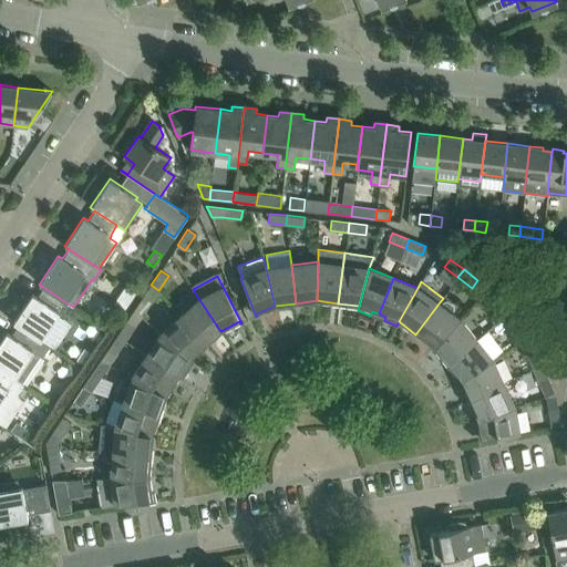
[(148,305),(158,290),(151,285),(141,300),(148,305)]
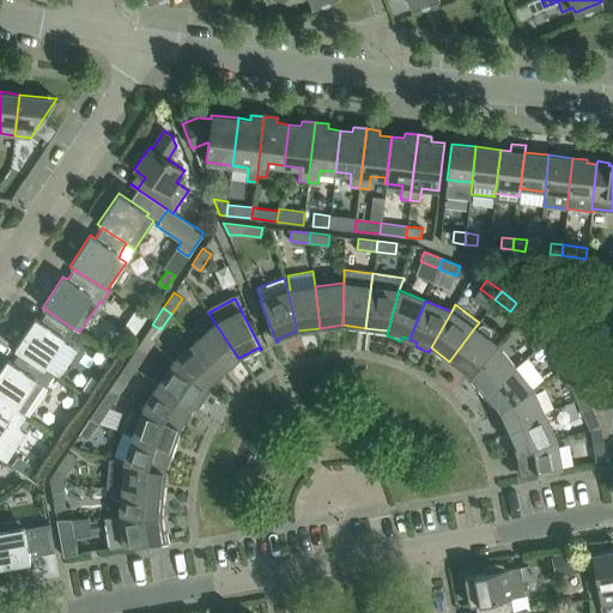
[(64,338),(71,327),(47,310),(40,321),(35,317),(13,349),(18,352),(50,374),(52,374),(70,346),(62,340),(65,338),(64,338)]
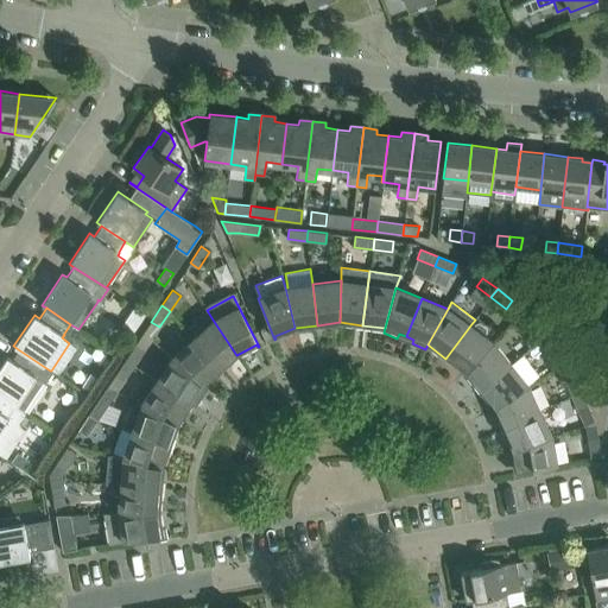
[(220,369),(236,355),(213,320),(192,339),(220,369)]
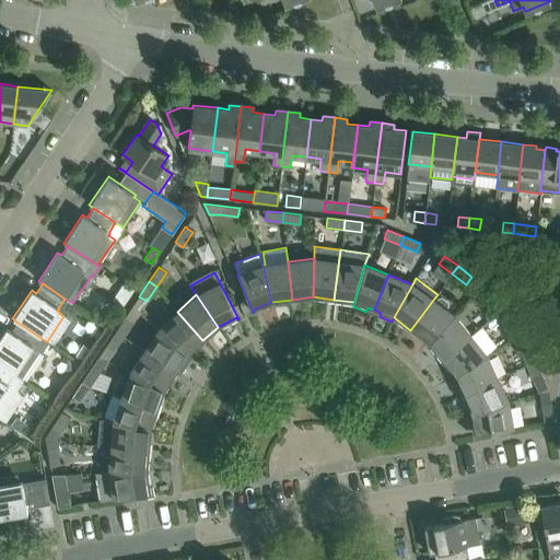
[(483,301),(496,314),(502,308),(491,294),(483,301)]
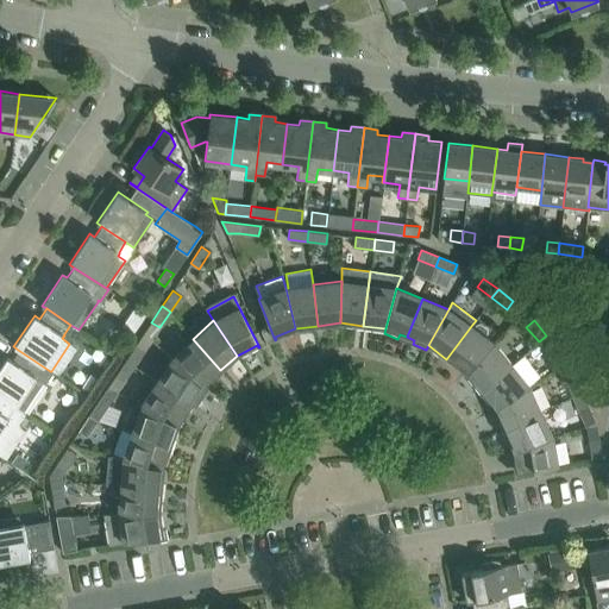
[(465,372),(494,341),(485,336),(488,332),(488,328),(479,322),(476,324),(473,327),(471,326),(446,359),(465,372)]
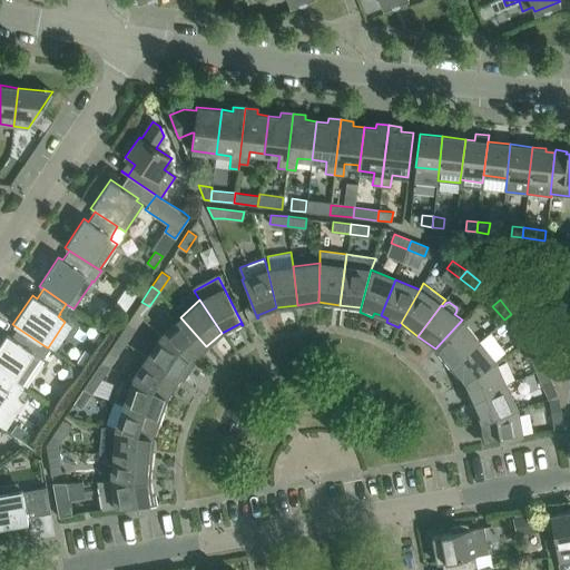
[(522,327),(511,314),(504,320),(516,334),(522,327)]
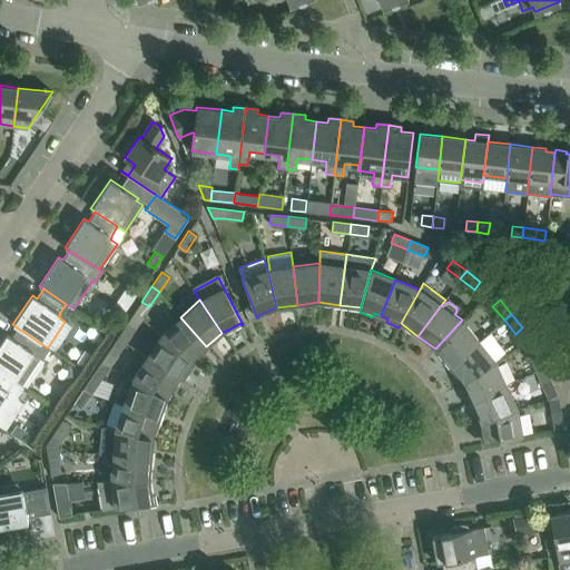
[(190,361),(206,346),(180,317),(160,335),(190,361)]
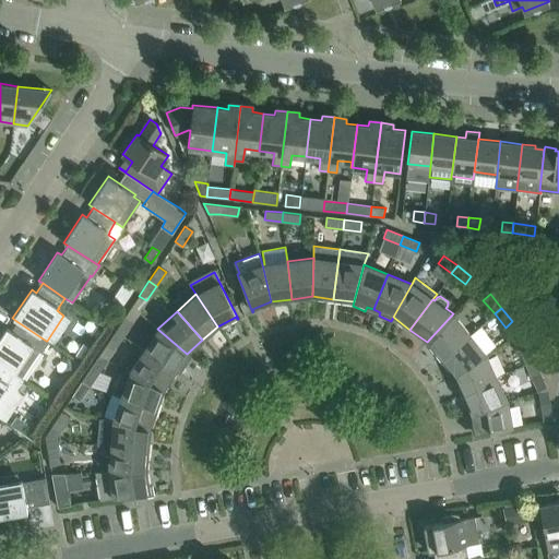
[(440,358),(470,334),(453,313),(427,342),(440,358)]
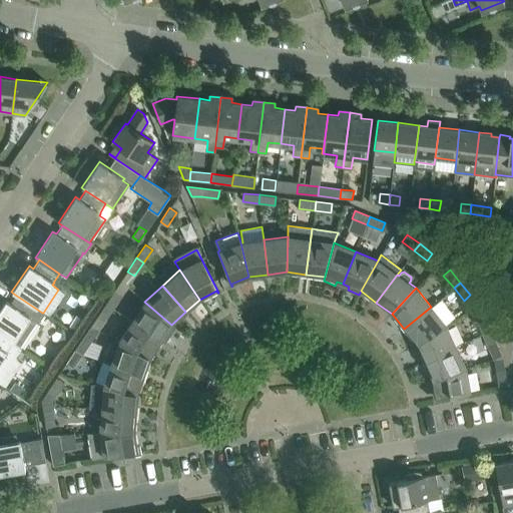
[(114,291),(105,304),(112,309),(121,296),(114,291)]
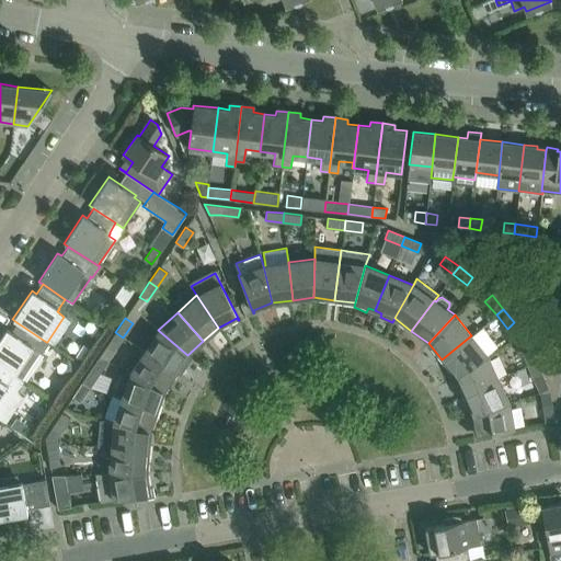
[(41,354),(46,342),(16,322),(11,332),(7,329),(0,338),(0,365),(21,379),(39,353),(41,354)]
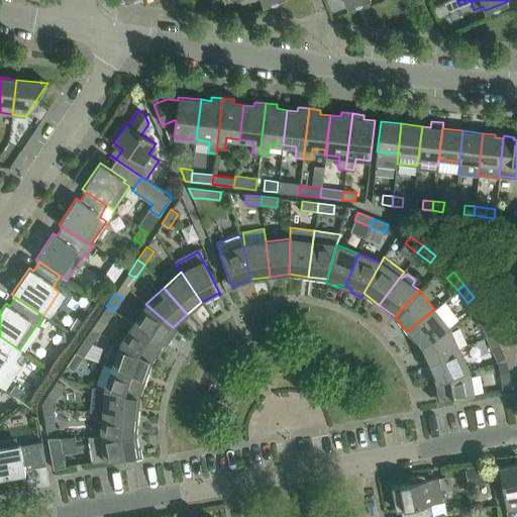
[(173,327),(145,304),(132,324),(163,343),(166,337),(170,340),(176,330),(173,327)]
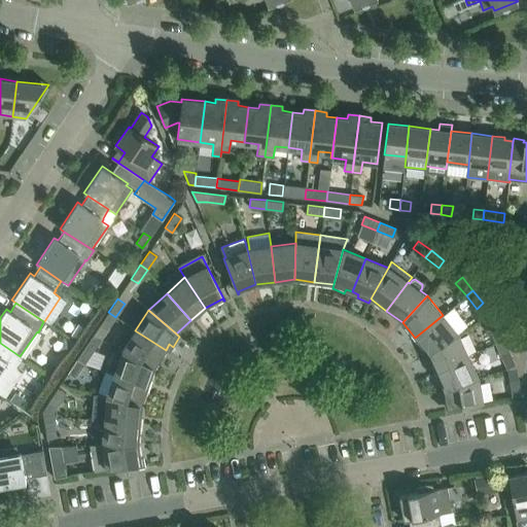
[(107,330),(115,317),(108,312),(99,325),(94,335),(101,340),(107,330)]
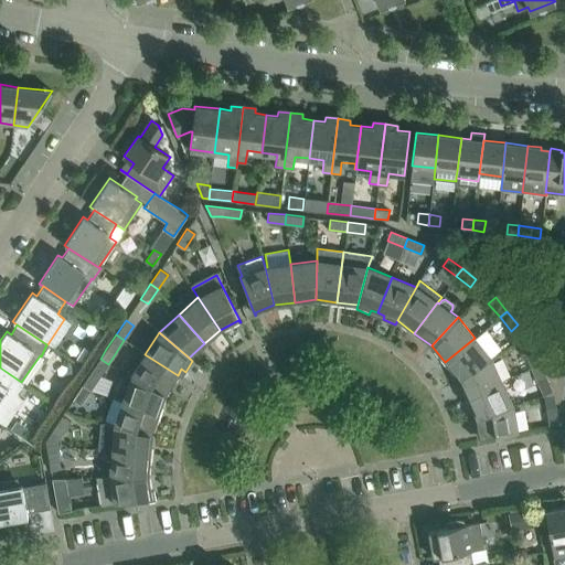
[(458,379),(491,358),(475,338),(445,362),(458,379)]
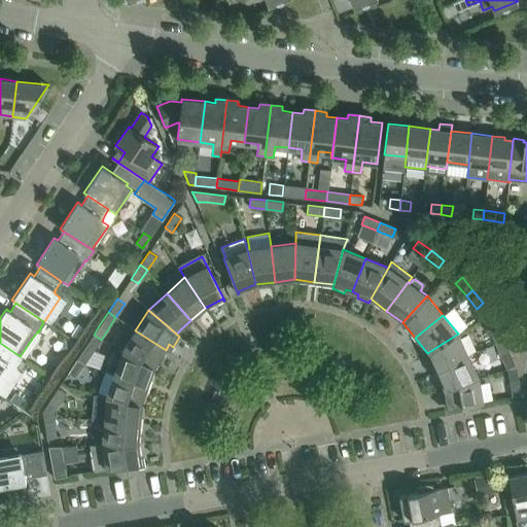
[(488,328),(495,343),(503,340),(496,324),(488,328)]
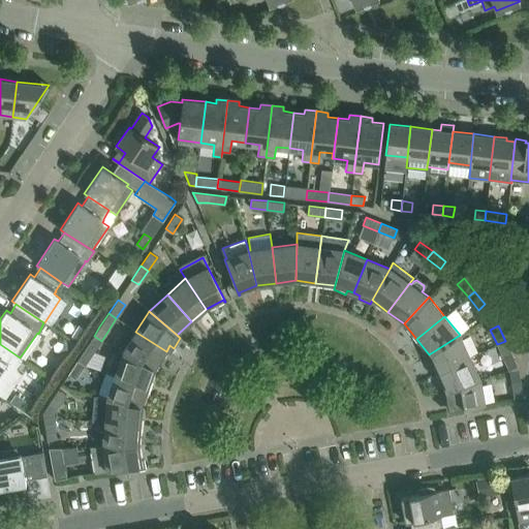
[(155,368),(166,351),(135,332),(122,352),(155,368)]
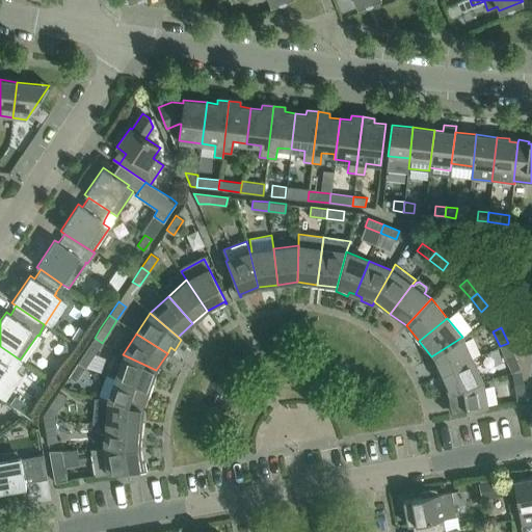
[(440,374),(473,360),(462,337),(431,356),(440,374)]
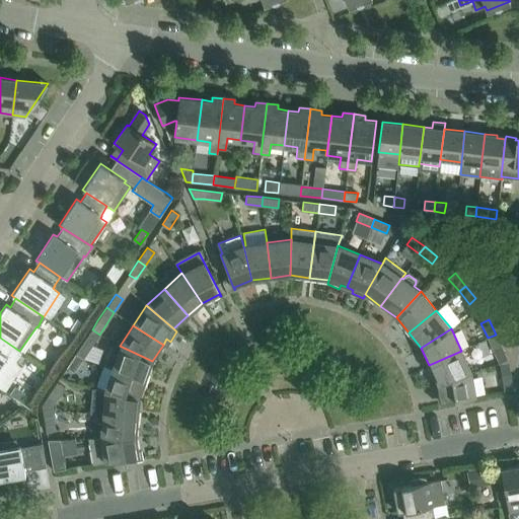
[(503,349),(496,335),(488,338),(495,353),(503,349)]
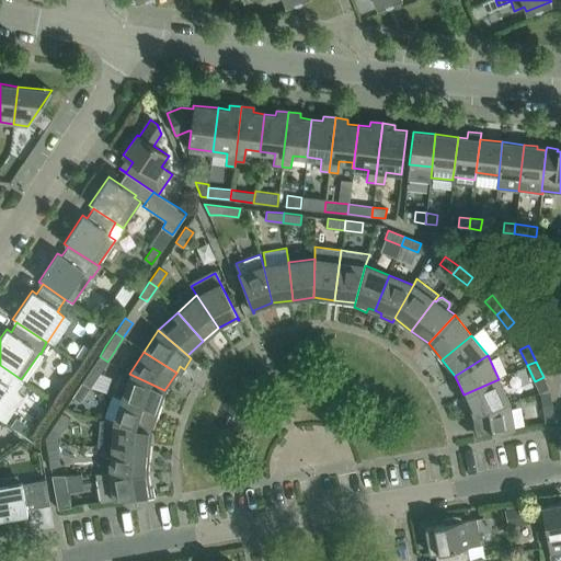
[(21,379),(0,365),(0,421),(4,424),(22,397),(16,392),(23,381),(21,380),(21,379)]
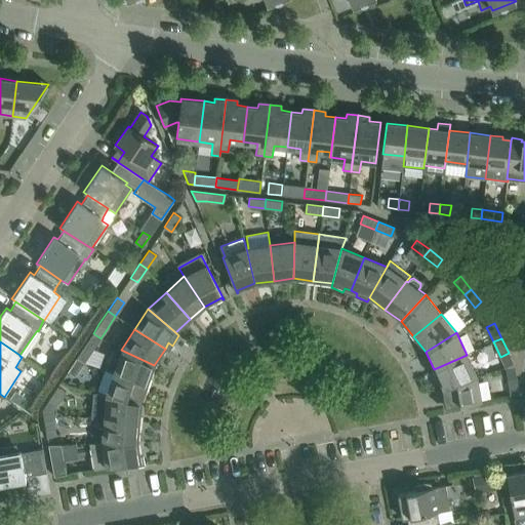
[(85,345),(76,358),(84,363),(93,349),(85,345)]
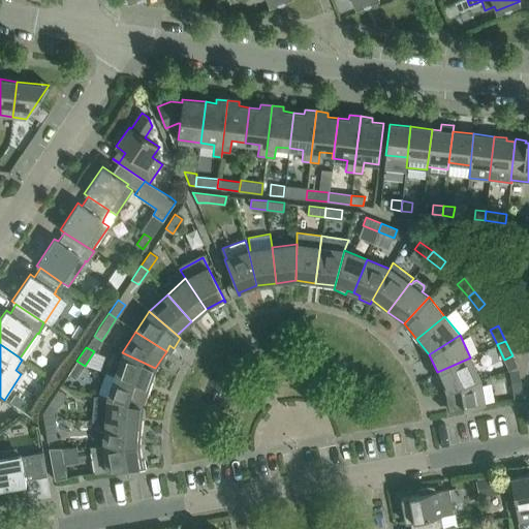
[(149,386),(155,368),(122,352),(115,375),(149,386)]
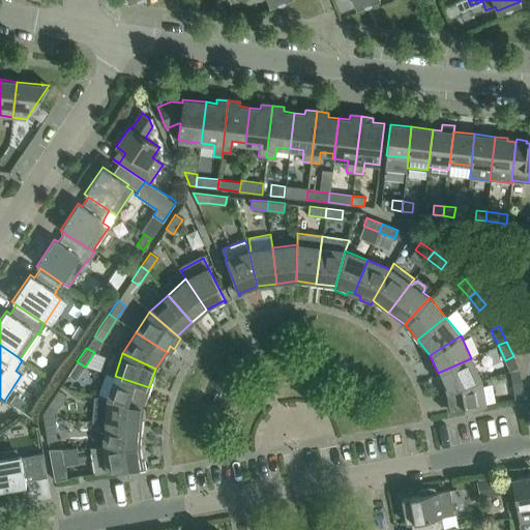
[(446,391),(480,380),(471,358),(438,373),(446,391)]
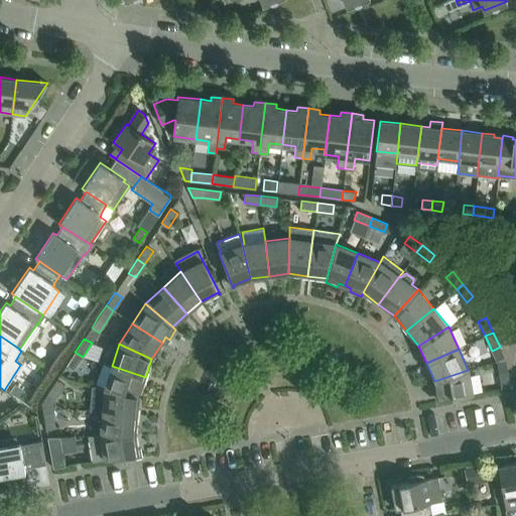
[(74,370),(83,357),(75,352),(67,365),(74,370)]
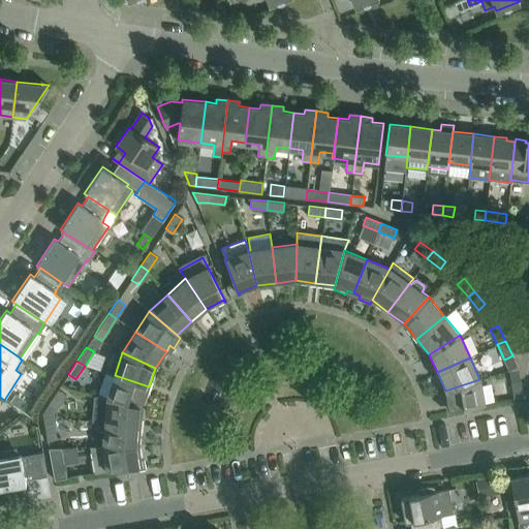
[(514,399),(522,397),(523,397),(520,380),(518,368),(508,370),(514,399)]
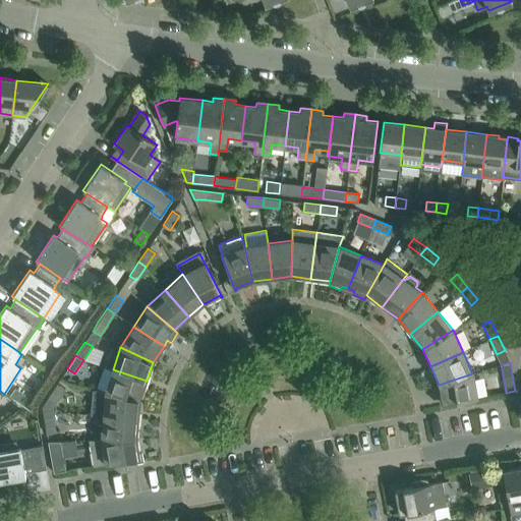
[(140,399),(147,381),(113,369),(105,392),(140,399)]
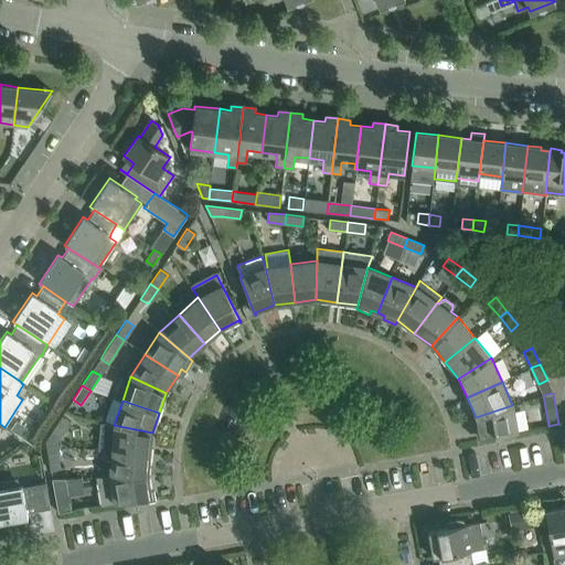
[(518,432),(512,405),(476,417),(479,438),(518,432)]
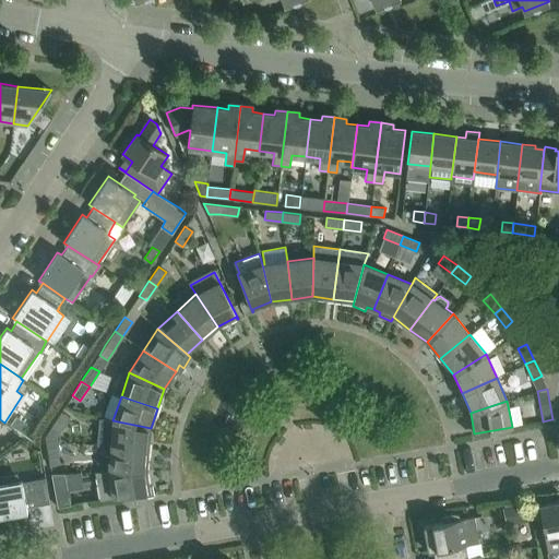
[(51,426),(59,431),(69,417),(61,412),(51,426)]
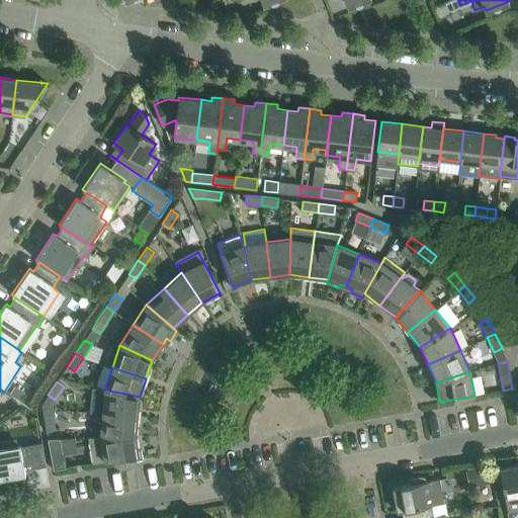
[(138,416),(140,397),(104,390),(104,392),(92,390),(90,412),(102,413),(138,416)]
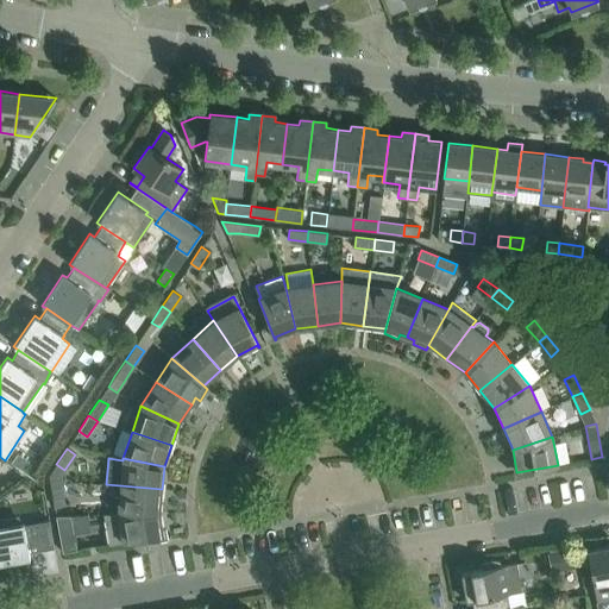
[(51,489),(55,508),(64,506),(60,481),(49,479),(51,489)]
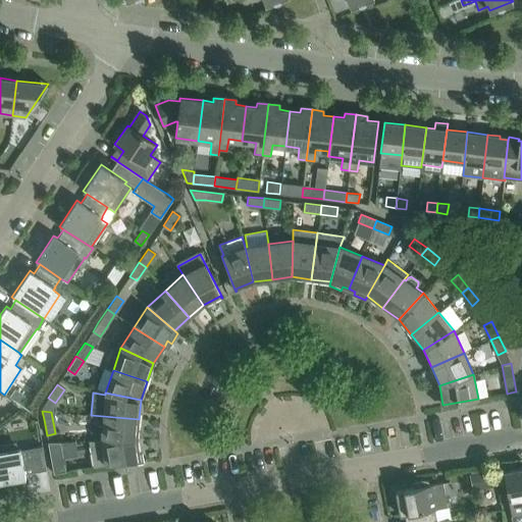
[(137,438),(139,419),(103,416),(101,440),(137,438)]
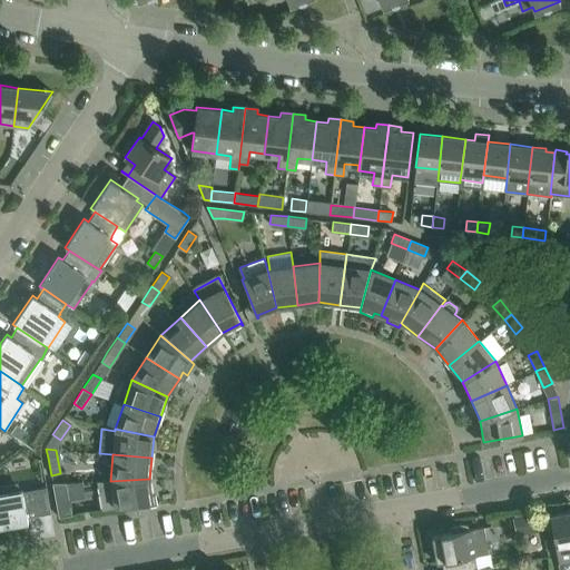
[(153,493),(149,479),(110,481),(96,481),(101,510),(154,501),(153,493)]
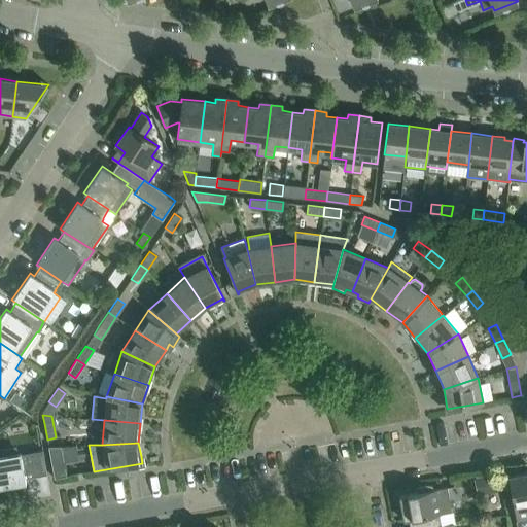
[(25,478),(46,475),(42,450),(21,454),(21,453),(18,453),(15,446),(0,448),(0,487),(26,483),(25,478)]
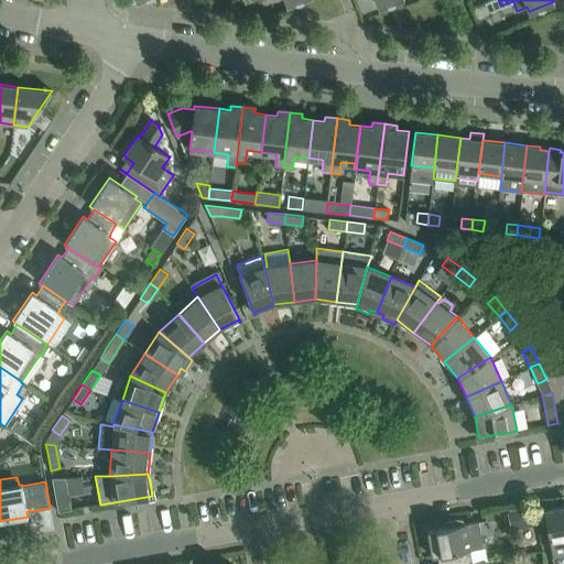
[(54,495),(57,512),(67,510),(64,492),(54,495)]
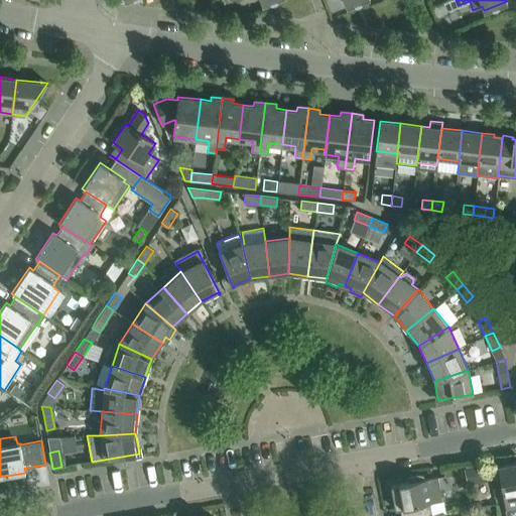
[(515,463),(499,467),(506,510),(515,507),(515,463)]
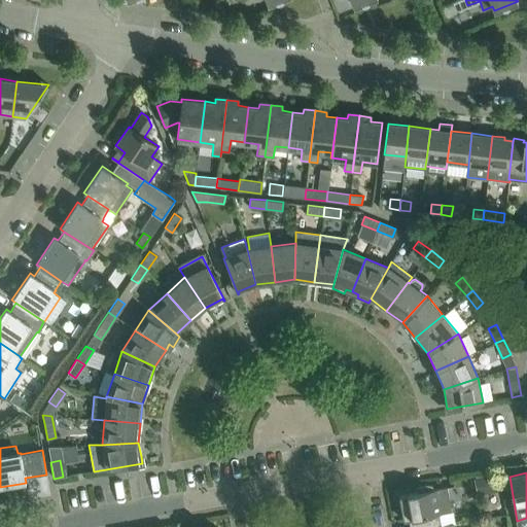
[(412,519),(414,526),(433,526),(441,526),(438,514),(442,514),(437,489),(431,490),(430,486),(427,486),(423,486),(420,487),(417,489),(417,492),(398,496),(402,521),(412,519)]
